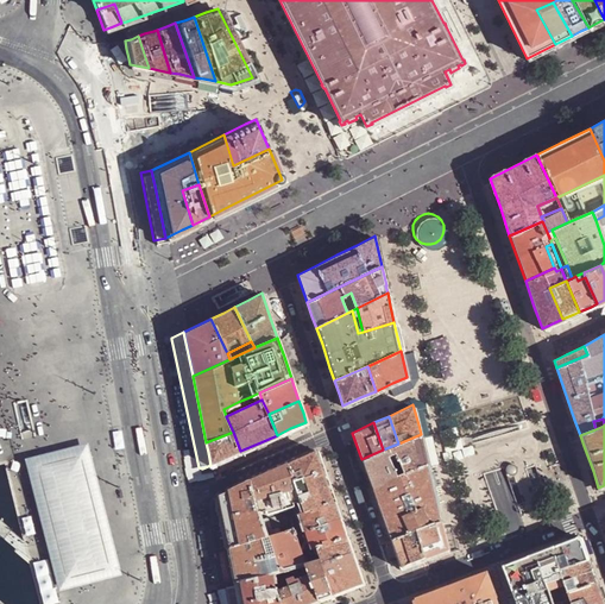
[(240,451),(233,432),(206,442),(208,452),(210,465),(228,457),(240,451)]
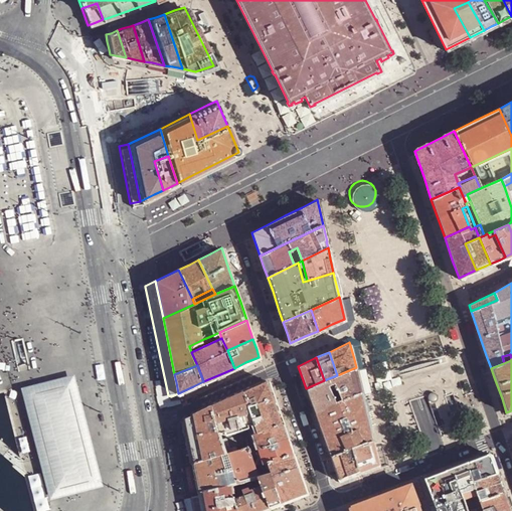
[(358,379),(356,367),(337,375),(329,378),(332,383),(335,382),(343,399),(361,391),(358,379)]
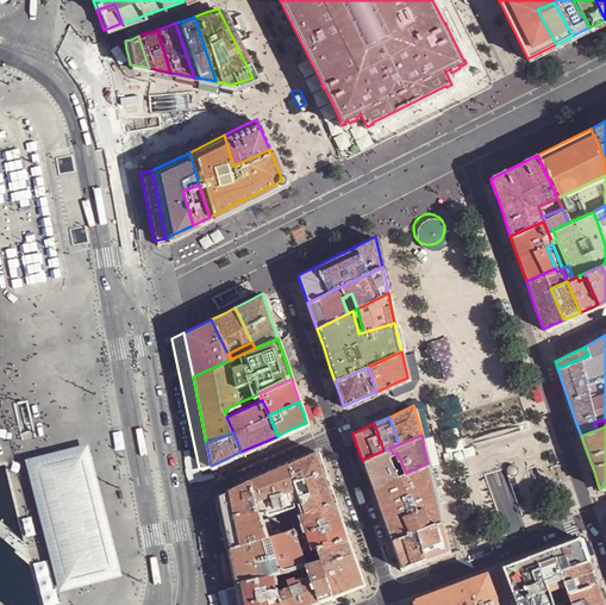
[(23,457),(57,591),(120,574),(86,441),(23,457)]
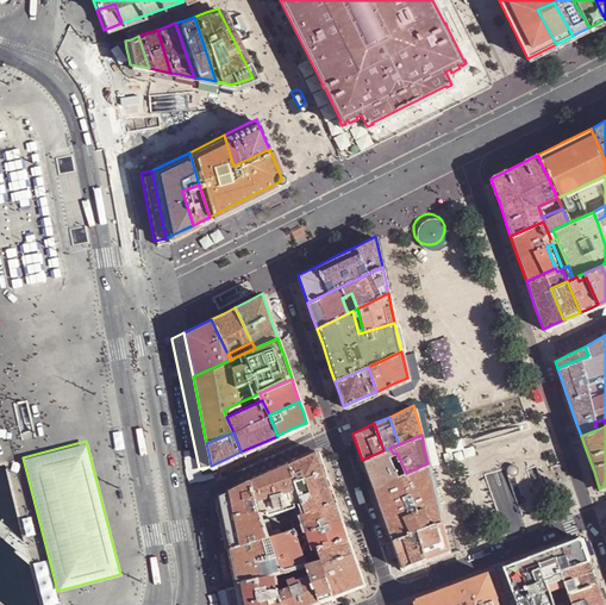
[(378,503),(391,540),(410,532),(416,530),(442,521),(438,509),(435,492),(432,482),(428,463),(406,473),(401,474),(401,473),(393,454),(389,448),(383,450),(362,460),(378,503)]
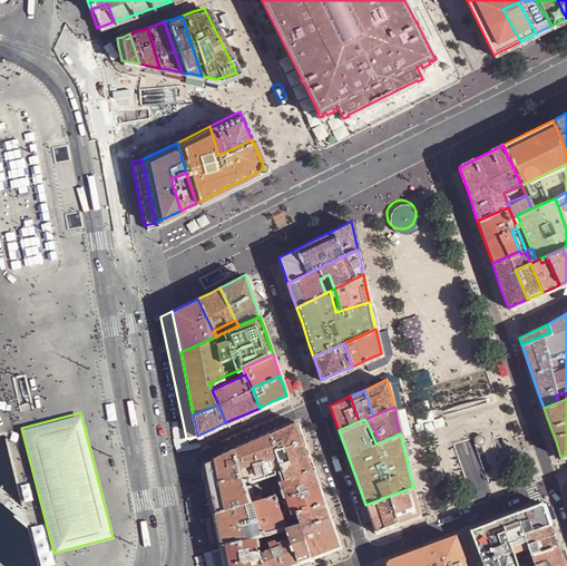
[(304,445),(296,420),(269,432),(280,467),(281,470),(283,478),(313,469),(304,445)]
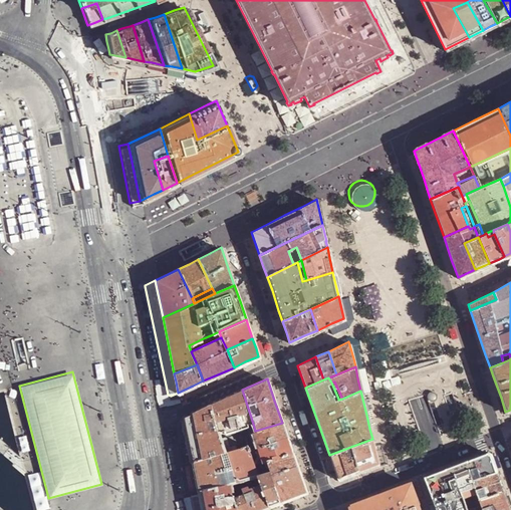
[(334,381),(331,383),(338,399),(338,400),(342,399),(334,381)]
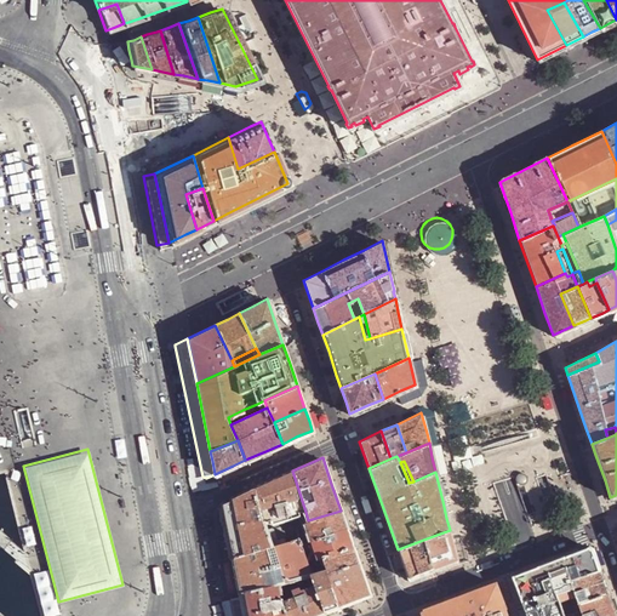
[(304,508),(292,471),(270,480),(255,488),(260,514),(262,522),(304,508)]
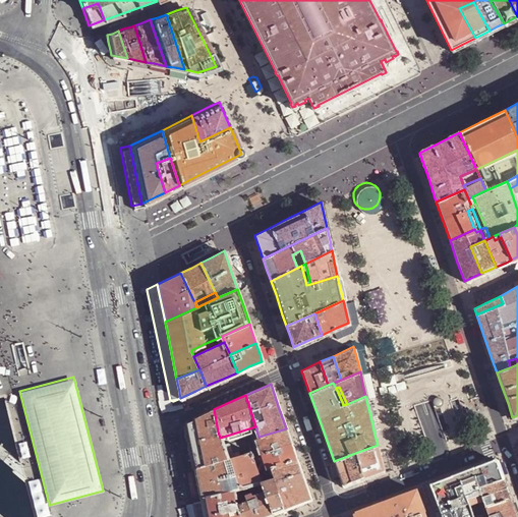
[(218,432),(214,409),(207,412),(193,418),(185,421),(188,434),(195,468),(227,458),(220,438),(218,432)]
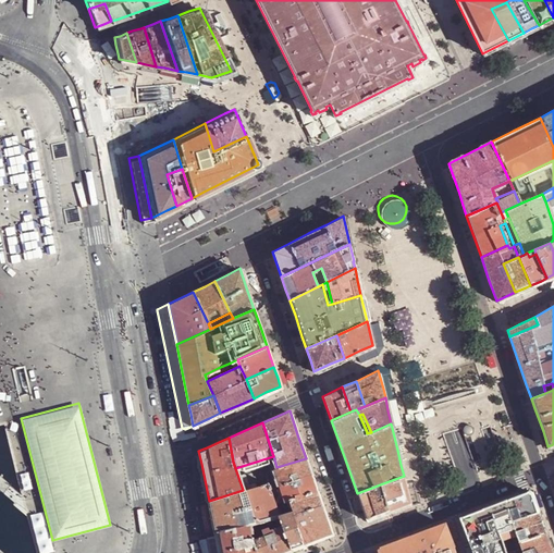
[(201,464),(198,451),(193,454),(189,459),(207,552),(219,552),(218,543),(216,532),(213,526),(210,511),(209,501),(201,464)]
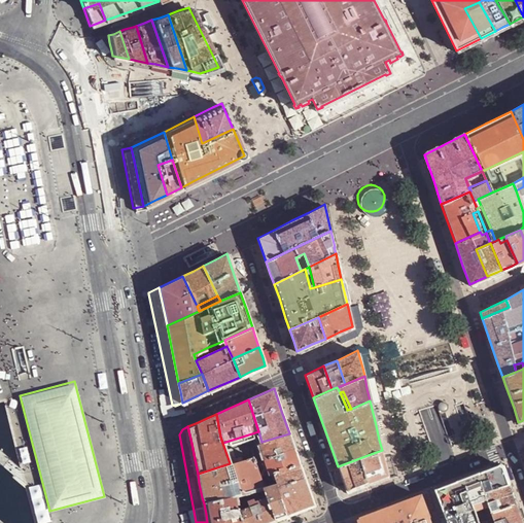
[(259,434),(258,431),(222,443),(230,463),(252,456),(258,455),(254,444),(255,444),(253,437),(259,434)]
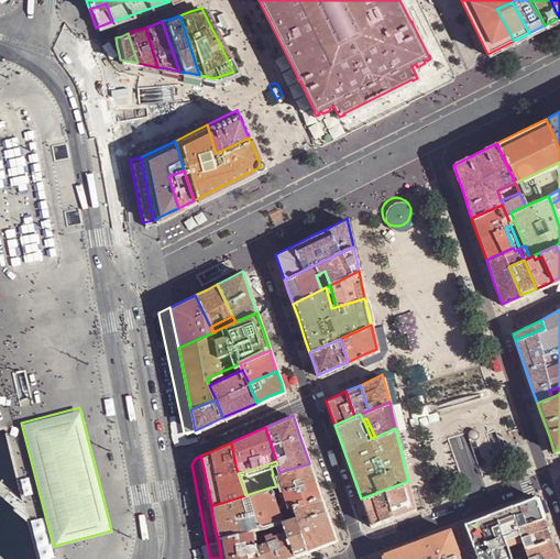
[(311,469),(309,463),(280,472),(276,473),(282,490),(315,479),(311,469)]
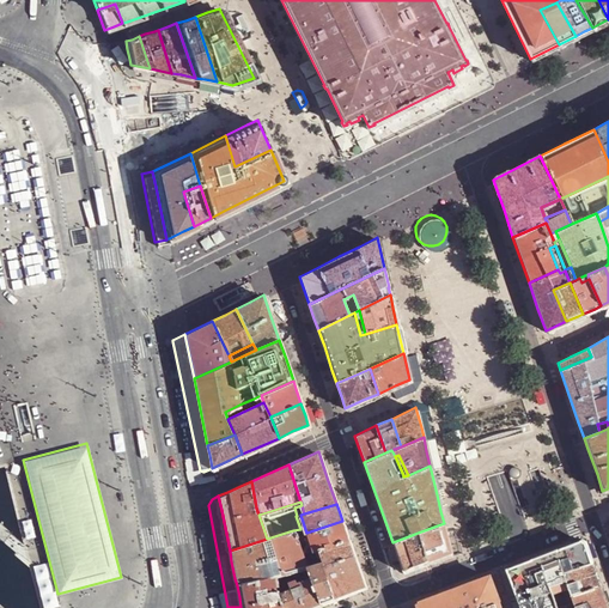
[(304,514),(302,505),(294,508),(297,516),(300,515),(304,514)]
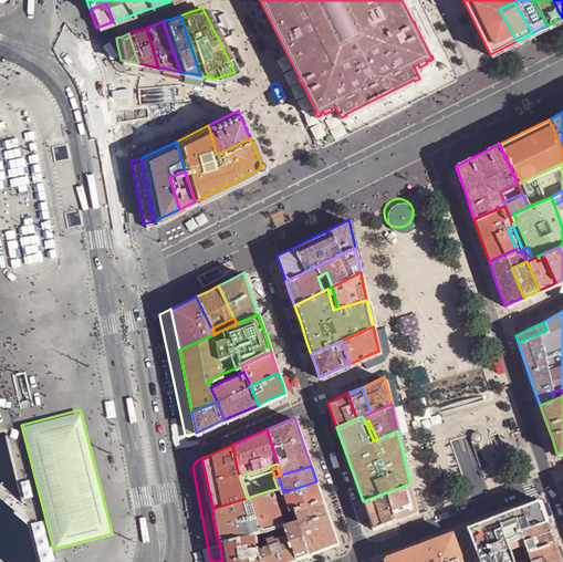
[(283,492),(278,476),(274,477),(273,477),(278,489),(279,493),(283,492)]
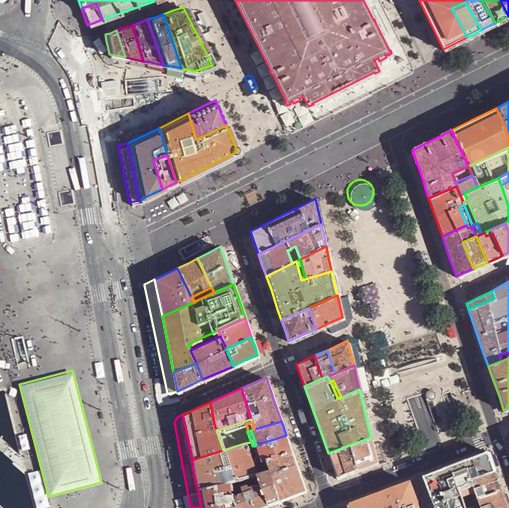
[(287,440),(286,435),(256,445),(261,459),(265,458),(291,449),(287,440)]
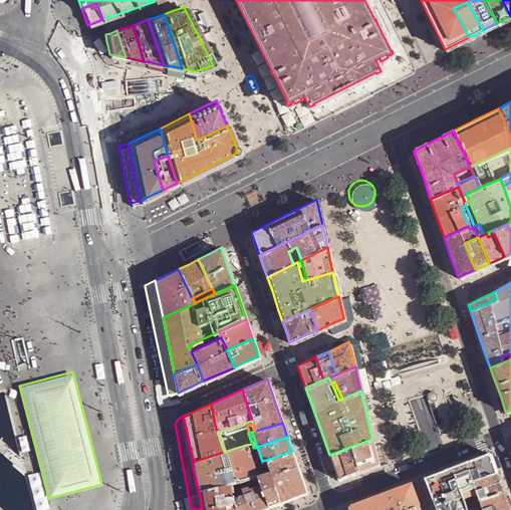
[(375,453),(372,439),(350,447),(352,453),(358,471),(366,468),(377,463),(375,453)]
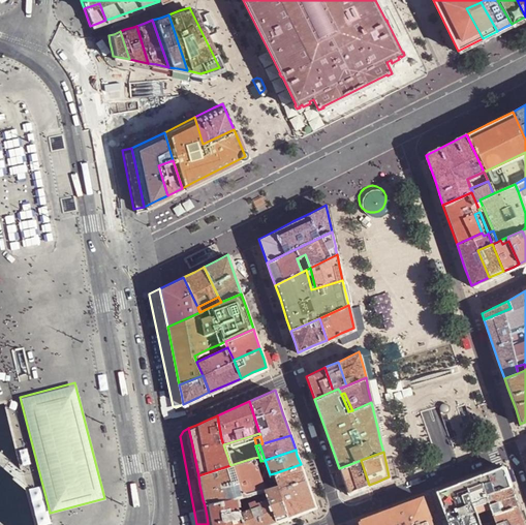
[(230,465),(198,475),(199,485),(203,499),(205,505),(239,495),(252,492),(264,488),(265,488),(270,487),(269,486),(266,475),(260,461),(259,457),(253,458),(230,465)]
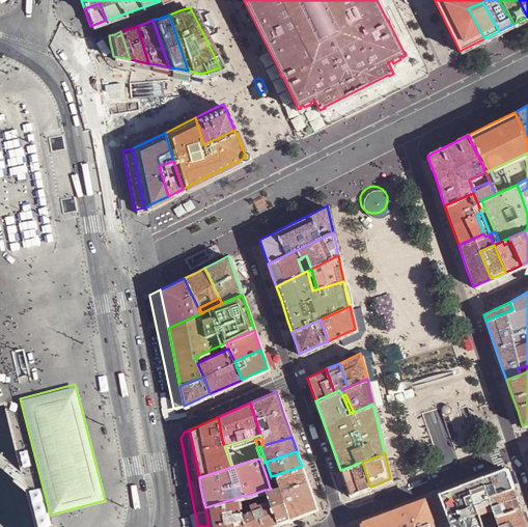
[(271,476),(266,462),(261,463),(267,477),(271,476)]
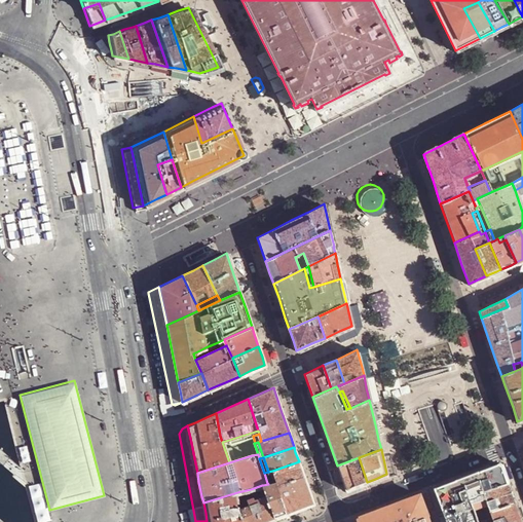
[(357,485),(367,482),(361,463),(356,465),(353,459),(337,465),(345,490),(357,485)]
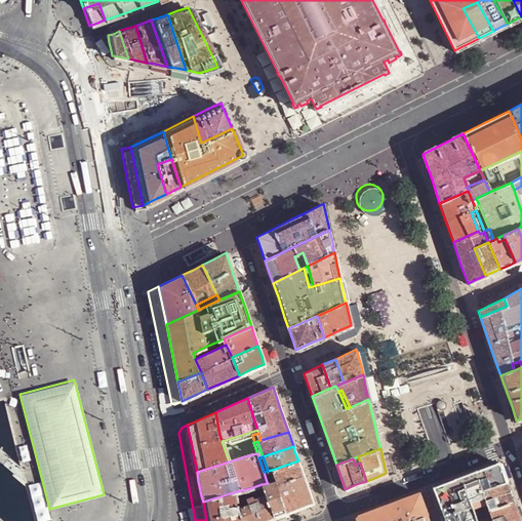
[(305,480),(298,461),(272,470),(275,480),(267,482),(268,483),(263,484),(266,493),(274,516),(280,514),(296,508),(313,502),(305,480)]
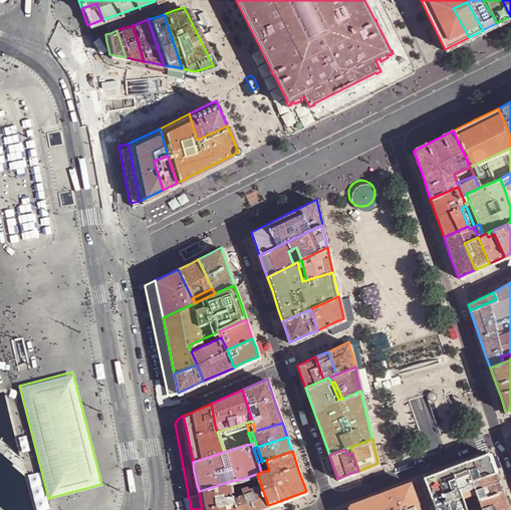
[(493,464),(489,451),(459,462),(424,476),(436,509),(467,509),(463,496),(476,491),(472,480),(495,471),(493,464)]
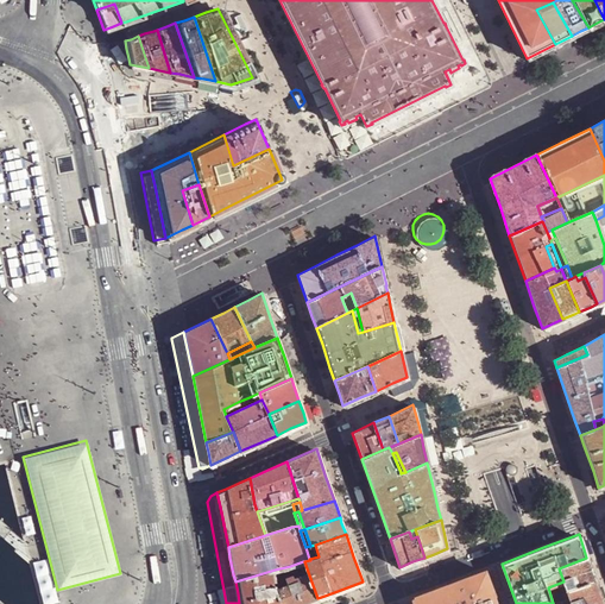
[(319,557),(315,545),(310,546),(306,547),(309,559),(319,557)]
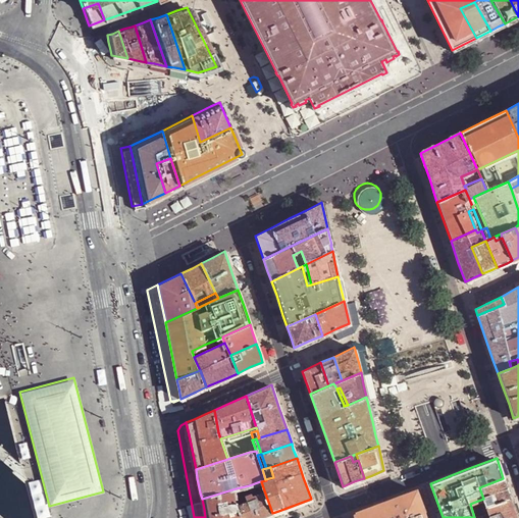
[(506,485),(503,478),(479,487),(483,499),(486,507),(510,498),(506,485)]
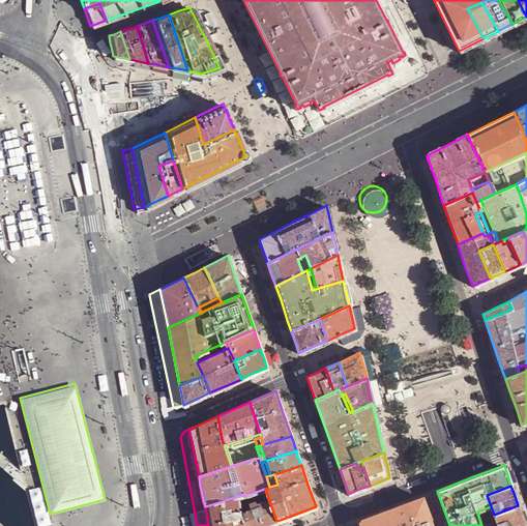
[(256,503),(268,498),(265,489),(264,489),(253,493),(256,503)]
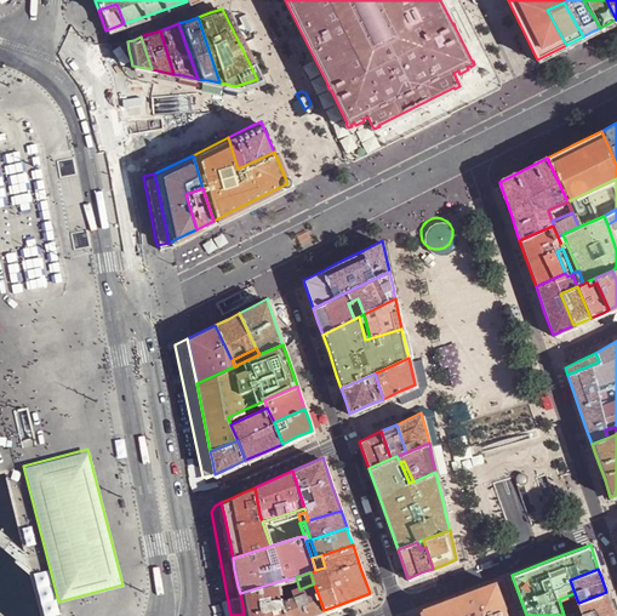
[(300,589),(296,577),(280,581),(281,592),(279,592),(280,598),(281,599),(292,595),(291,592),(300,589)]
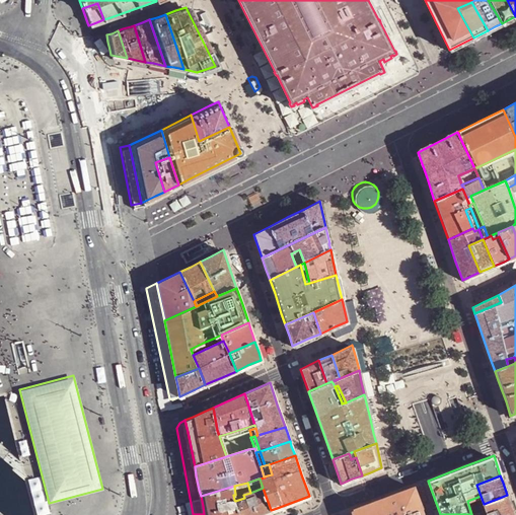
[(234,486),(201,496),(203,506),(204,514),(240,514),(235,501),(234,500),(233,495),(235,495),(234,486)]
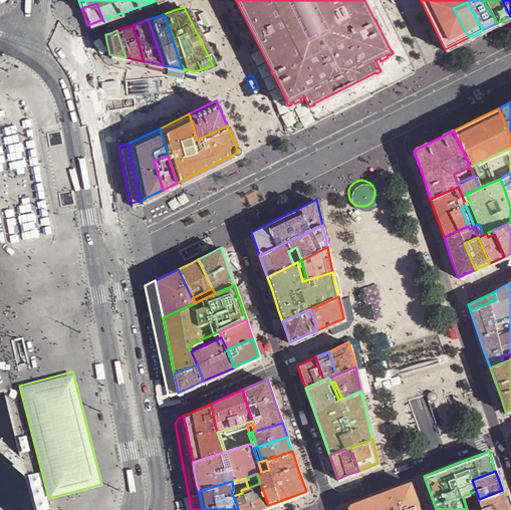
[(399,509),(418,503),(410,481),(376,494),(347,505),(348,509),(399,509)]
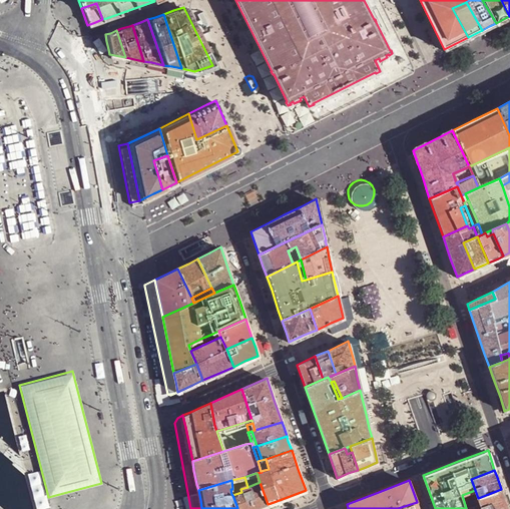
[(268,504),(260,482),(247,487),(240,489),(241,492),(232,495),(237,508),(253,508),(260,507),(268,504)]
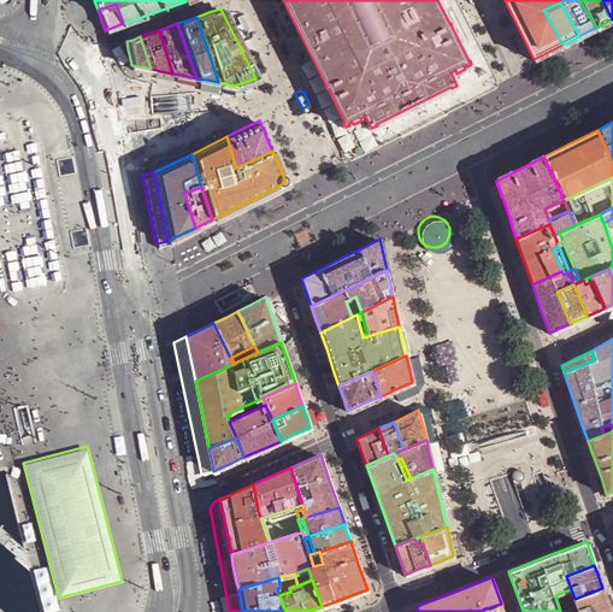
[(605,598),(602,588),(575,599),(578,611),(603,611),(609,610),(605,598)]
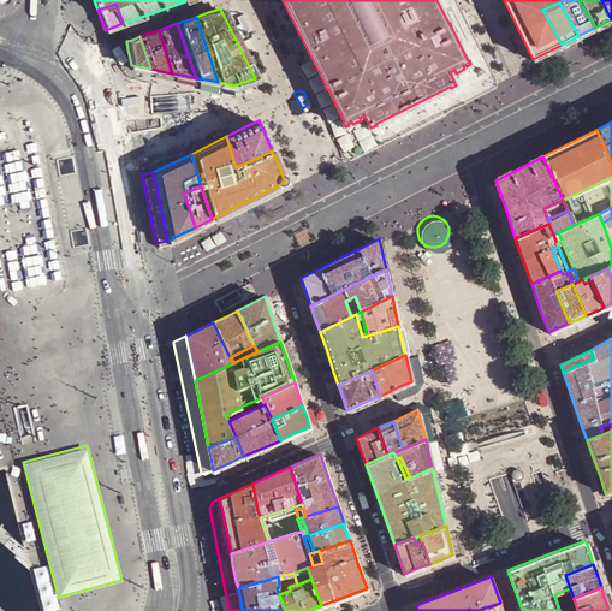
[(574,598),(570,588),(554,594),(559,610),(576,610),(577,610),(574,598)]
